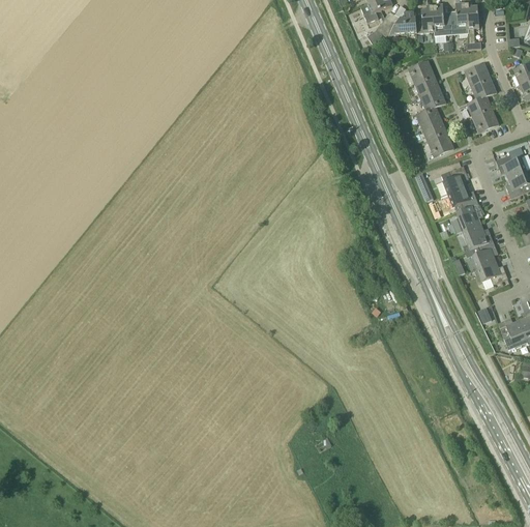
[(359,6),(366,24),(379,19),(376,11),(392,4),(390,0),(373,0),(367,2),(359,6)]
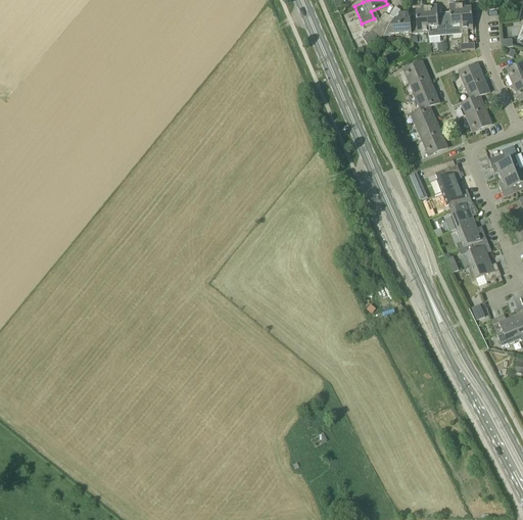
[(464,41),(463,42),(460,42),(461,48),(475,47),(475,41),(469,41),(468,28),(473,28),(471,5),(466,6),(465,1),(458,2),(460,32),(464,32),(464,41)]
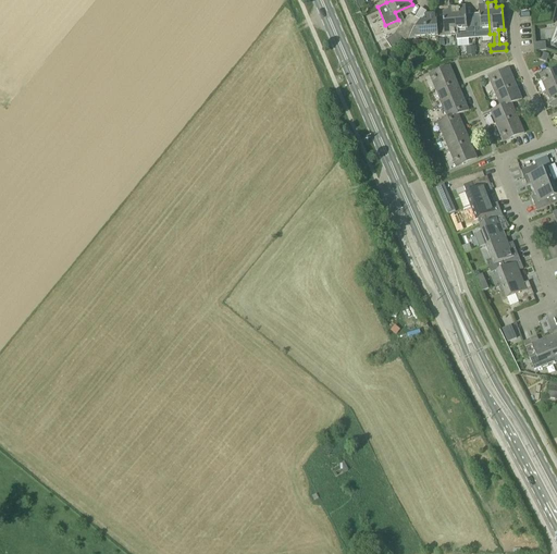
[(490,34),(487,2),(479,2),(480,15),(473,16),(474,35),(490,34)]
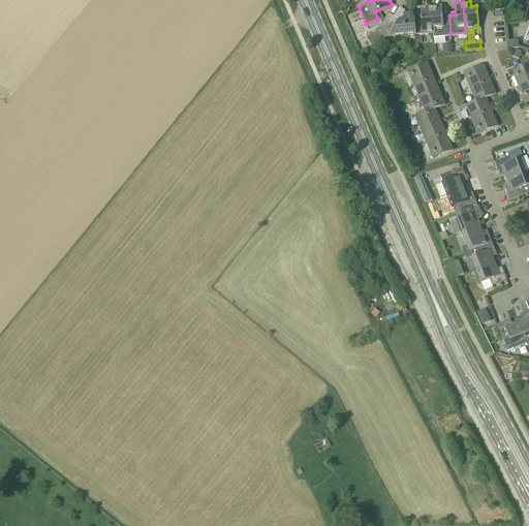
[(422,32),(436,31),(434,4),(426,5),(426,9),(421,10),(421,18),(415,18),(415,32),(422,31),(422,32)]
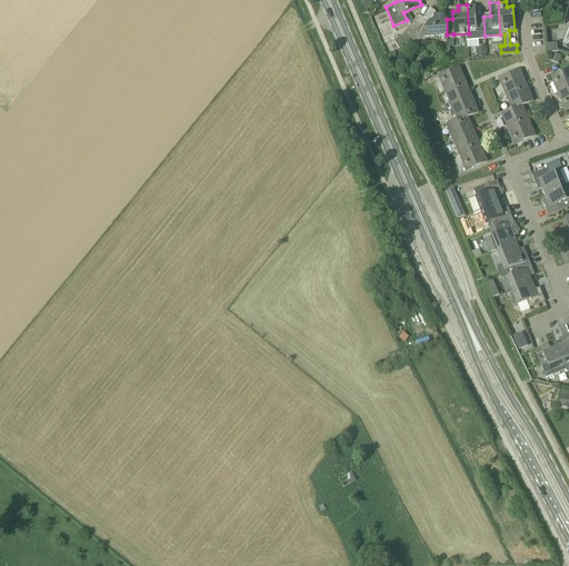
[(476,5),(467,5),(469,33),(469,37),(485,36),(483,17),(477,17),(476,5)]
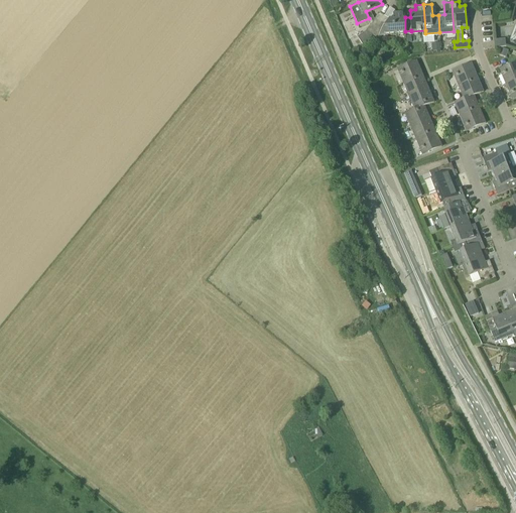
[(366,28),(373,32),(384,13),(379,10),(371,22),(370,21),(366,28)]
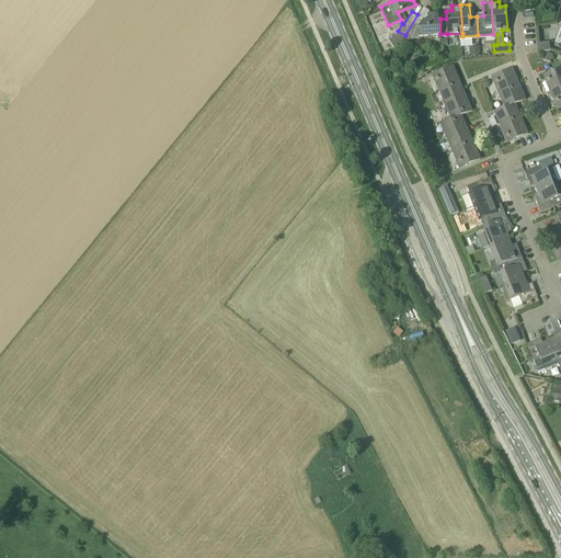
[(442,35),(441,34),(441,19),(439,11),(427,12),(427,19),(424,18),(418,14),(405,35),(411,38),(412,37),(442,35)]
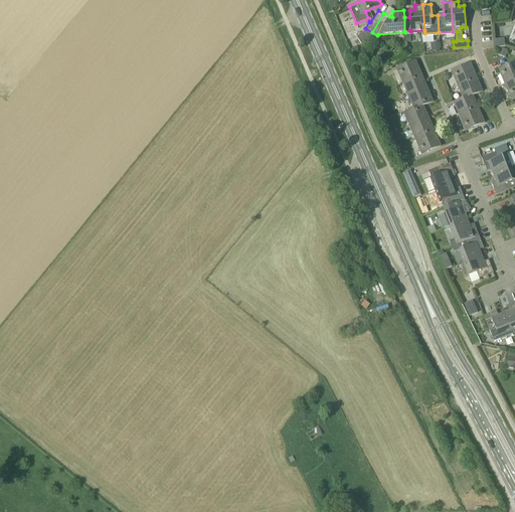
[(368,39),(372,32),(366,29),(357,35),(362,43),(368,39)]
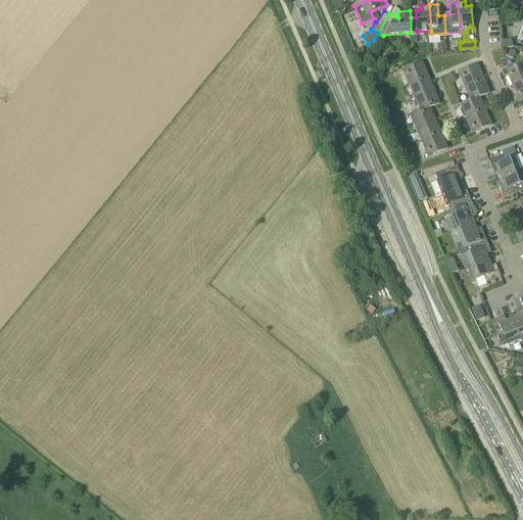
[(512,38),(501,39),(502,46),(513,45),(512,38)]
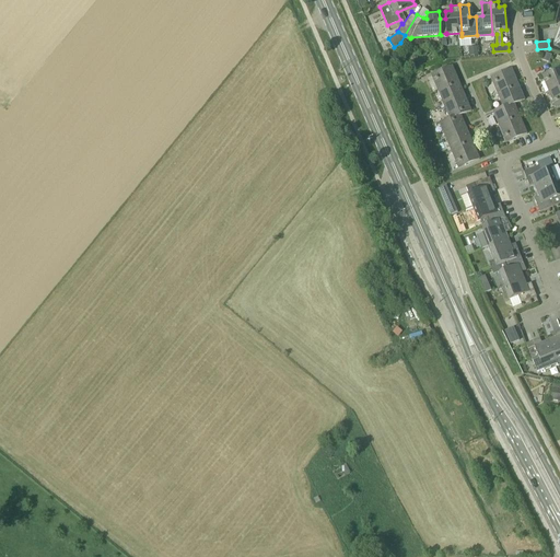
[(549,60),(551,51),(545,49),(541,58),(549,60)]
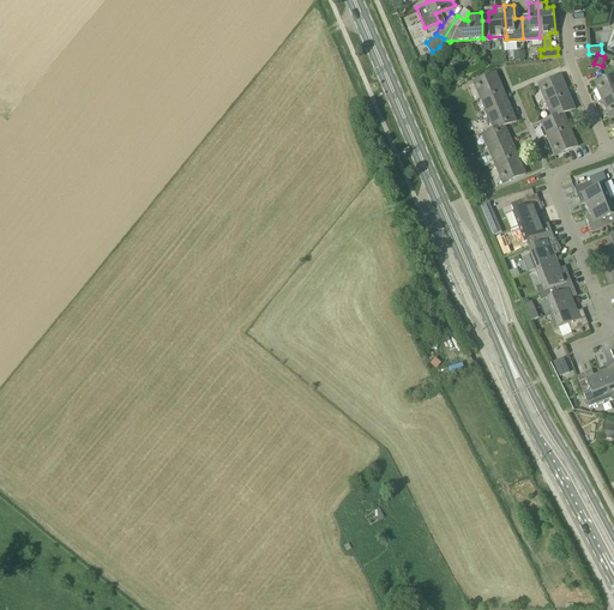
[(480,96),(503,86),(495,70),(473,79),(480,96)]
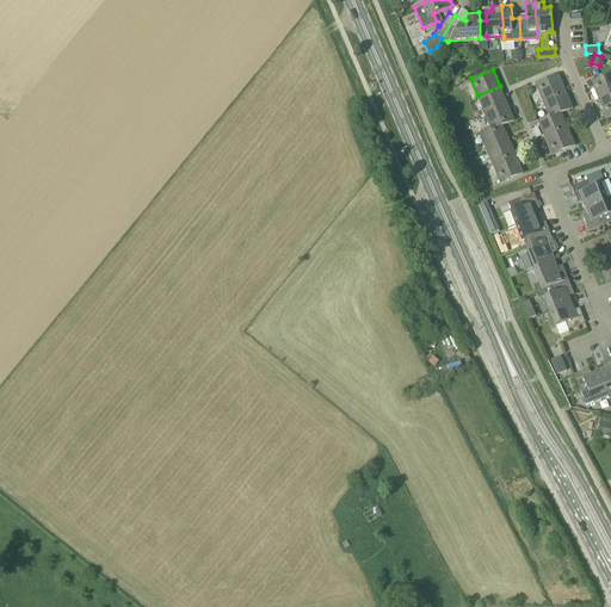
[(543,99),(566,90),(559,72),(535,81),(543,99)]
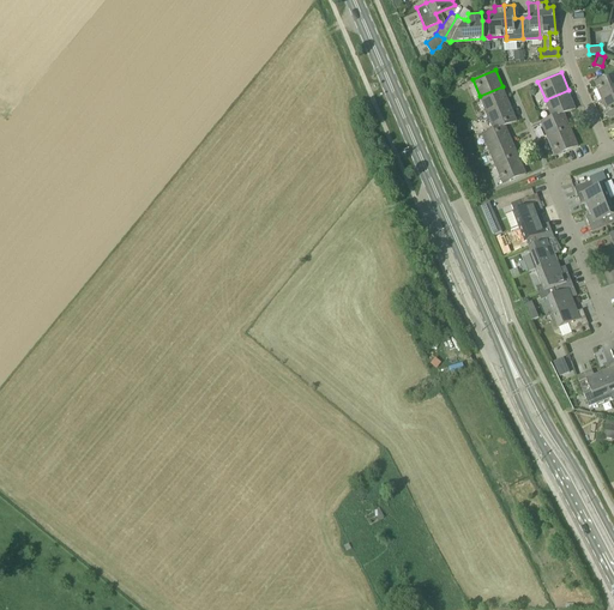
[(602,97),(613,92),(613,72),(595,80),(602,97)]
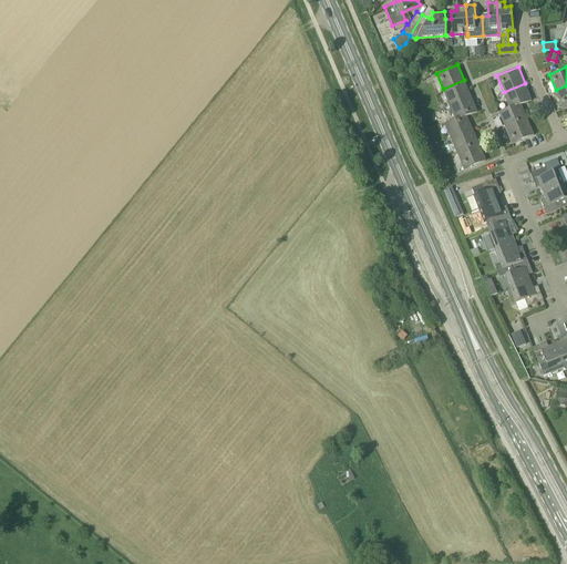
[(471,95),(464,80),(443,89),(450,104),(471,95)]
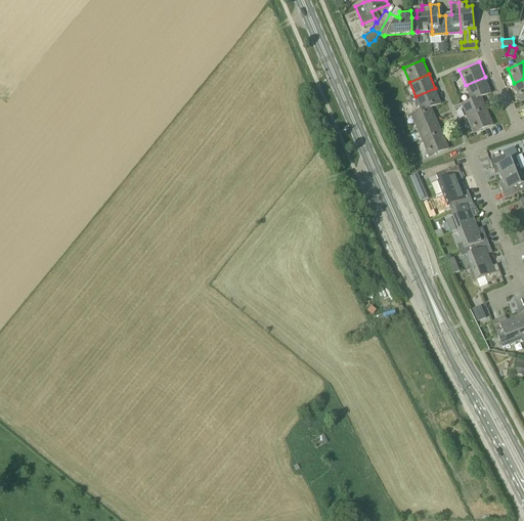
[(491,91),(485,77),(466,85),(471,97),(472,99),(481,95),(491,91)]
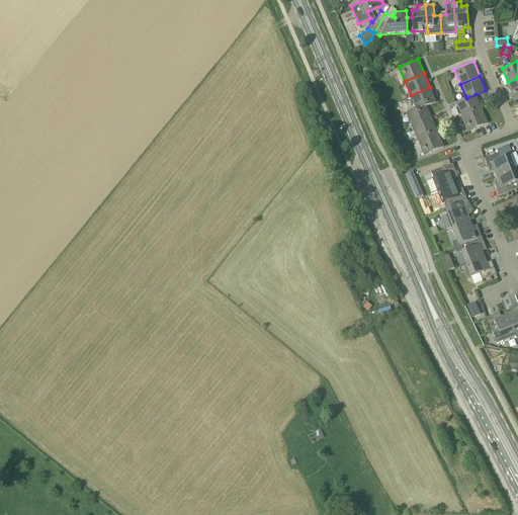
[(514,97),(517,94),(517,78),(508,82),(514,97)]
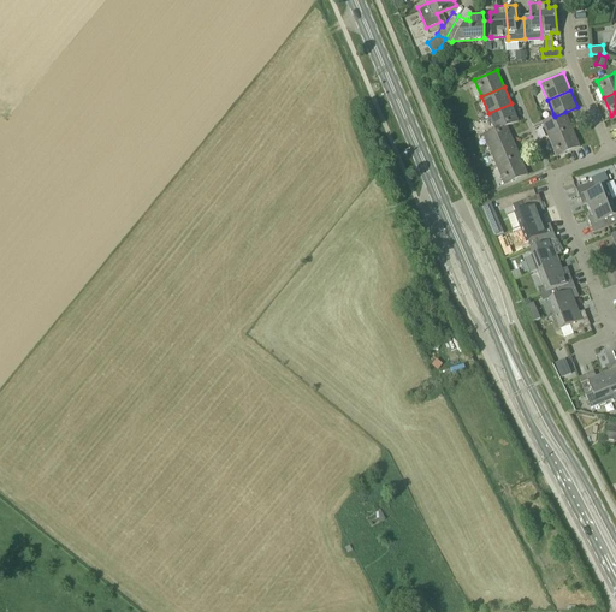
[(489,113),(495,128),(496,129),(507,124),(519,119),(511,104),(489,113)]
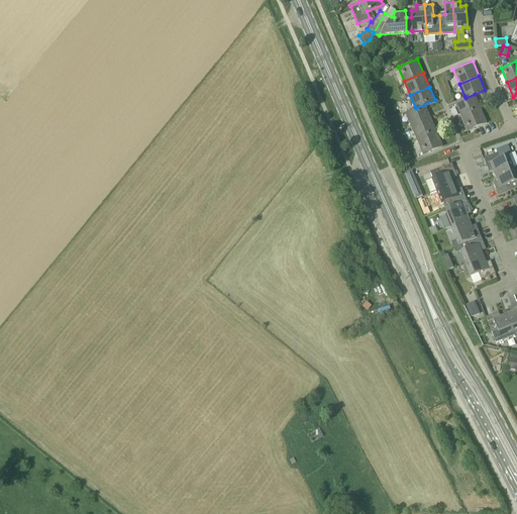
[(481,107),(475,94),(466,98),(464,96),(455,100),(461,115),(481,107)]
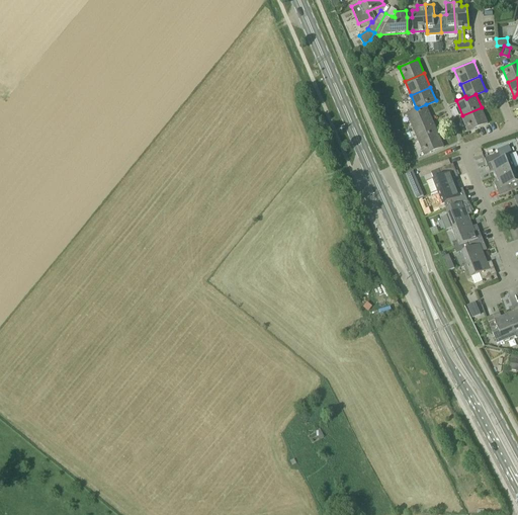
[(413,126),(432,118),(426,104),(417,108),(416,107),(407,111),(413,126)]
